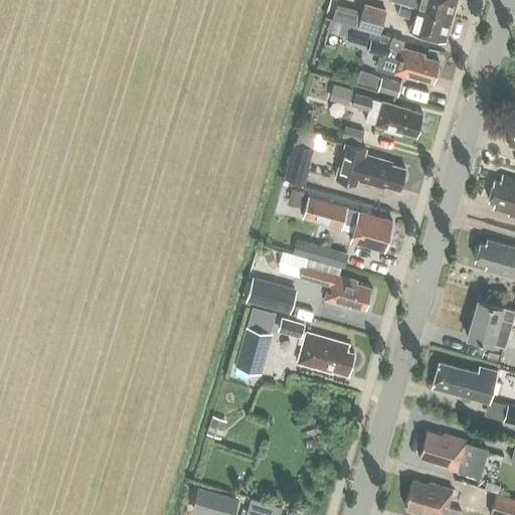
[(387,0),(388,0),(400,3),(451,18),(456,0),(387,0)]
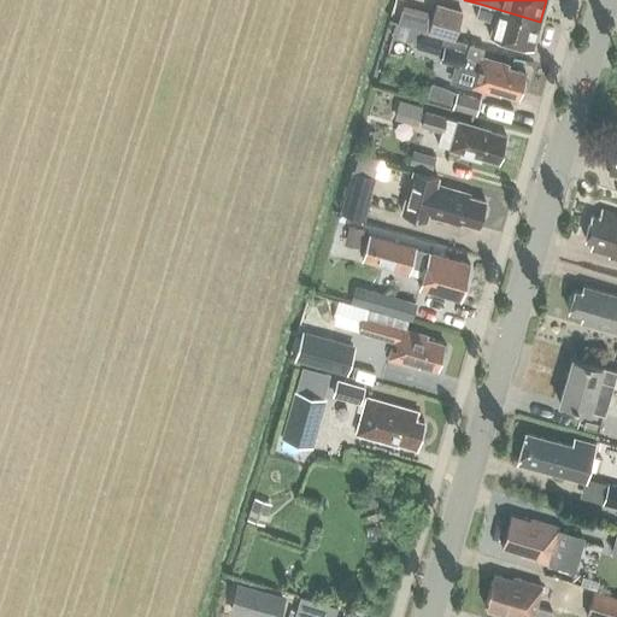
[(398,24),(456,41),(464,12),(438,5),(435,13),(404,4),(398,24)]
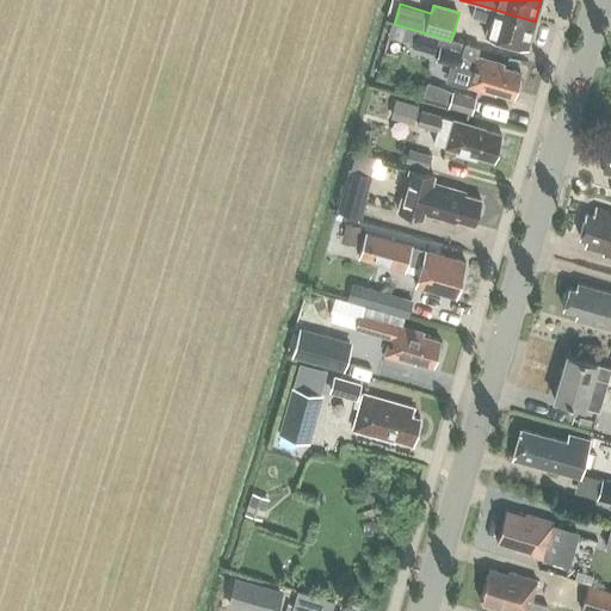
[(528,49),(535,22),(475,4),(471,18),(488,23),(485,37),(528,49)]
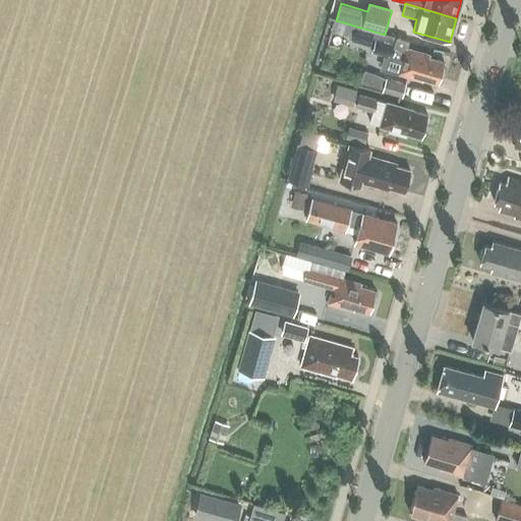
[(355,29),(352,42),(369,47),(372,34),(355,29)]
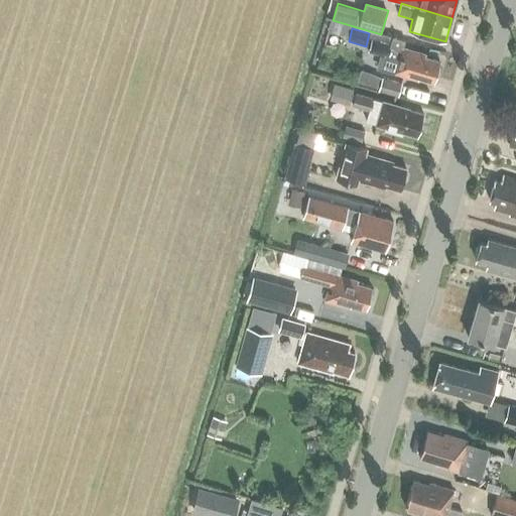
[(380,56),(376,69),(418,81),(418,79),(433,83),(435,76),(438,74),(439,69),(437,66),(439,61),(424,57),(425,55),(404,49),(406,41),(394,38),(392,46),(374,40),(370,53),(380,56)]
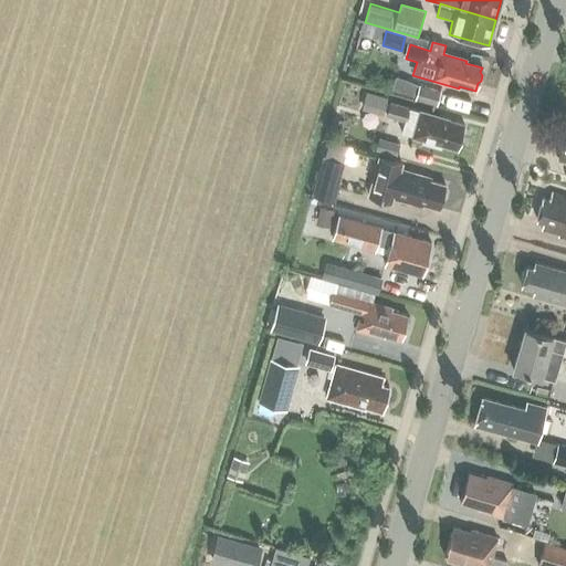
[(392,90),(417,97),(420,86),(408,81),(396,77),(392,90)]
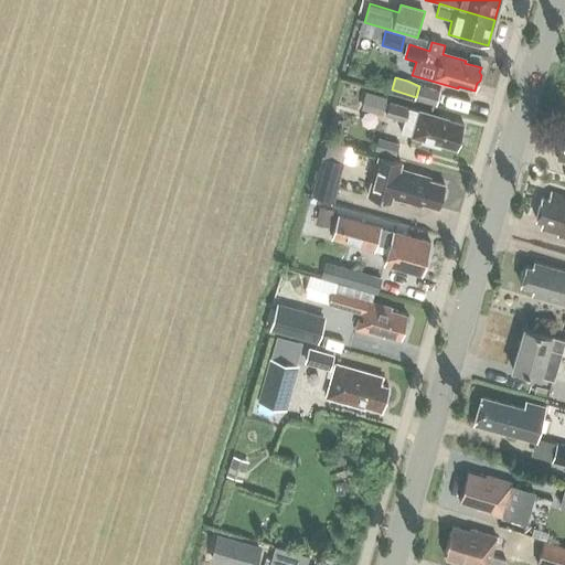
[(416,97),(415,99),(437,106),(441,91),(419,85),(419,86),(416,97)]
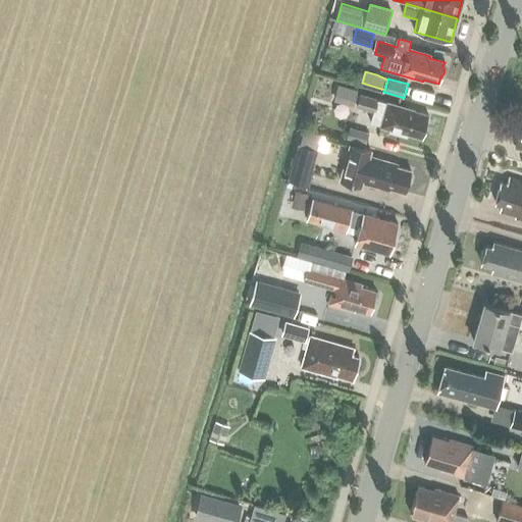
[(357,91),(338,86),(333,102),(353,107),(357,91)]
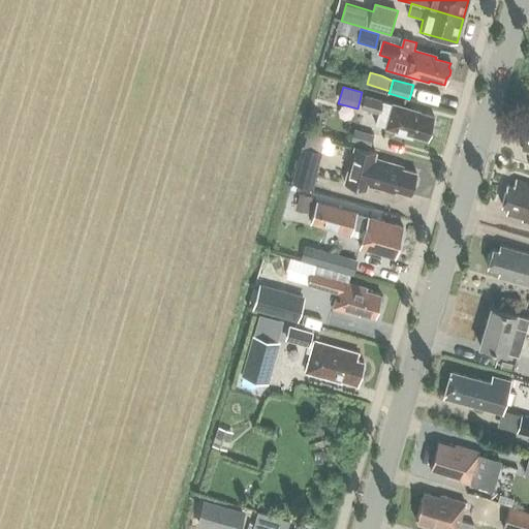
[(412,136),(427,141),(434,117),(418,113),(418,112),(392,104),(392,105),(365,97),(361,109),(378,114),(375,125),(385,128),(396,131),(395,133),(411,138),(412,136)]
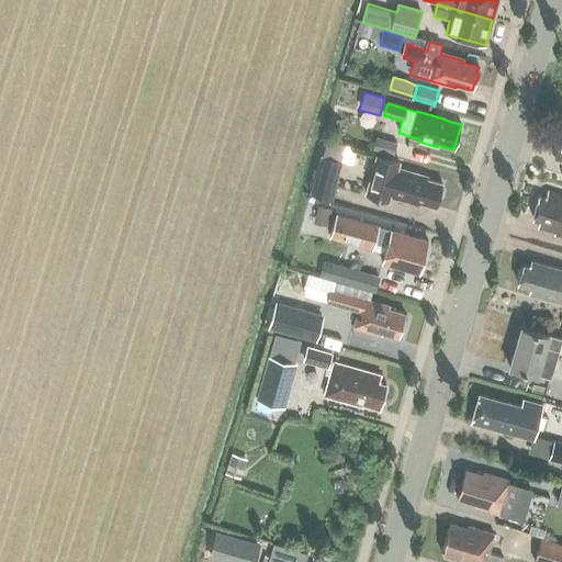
[(378,136),(373,150),(395,156),(398,142),(378,136)]
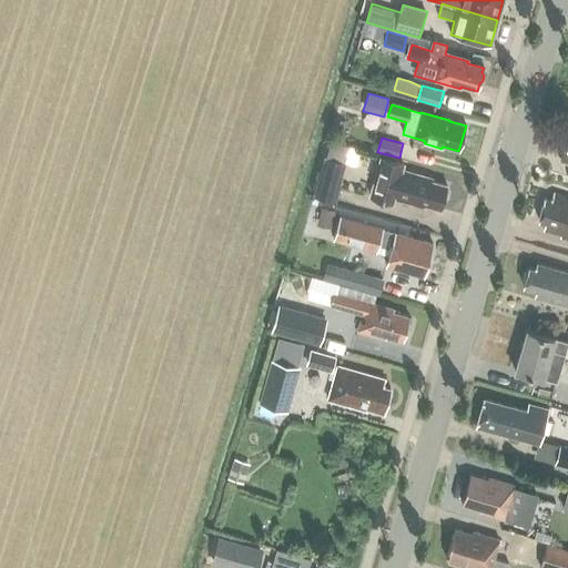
[(336,204),(350,148),(326,142),(313,199),(336,204)]
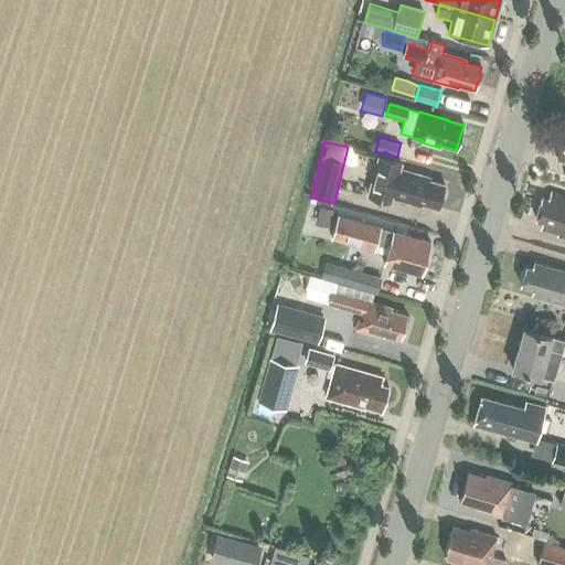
[(438,209),(439,202),(444,200),(445,192),(444,189),(444,185),(428,181),(429,179),(400,170),(401,164),(379,158),(368,196),(391,203),(392,199),(422,206),(422,204),(438,209)]
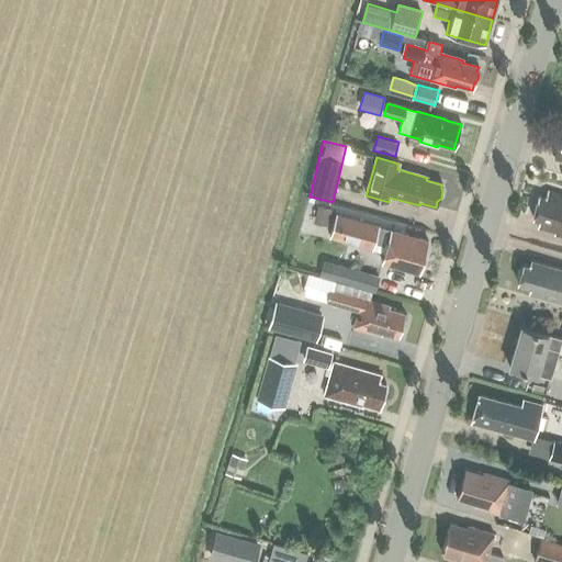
[(553,235),(561,237),(561,195),(548,192),(544,200),(538,198),(532,218),(539,221),(538,227),(554,233),(553,235)]
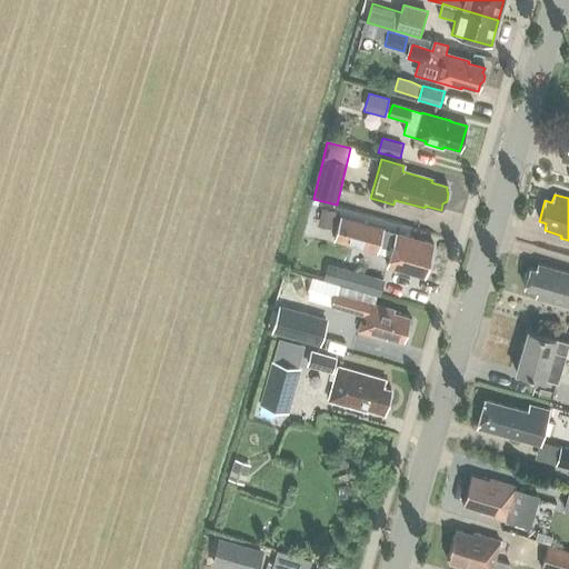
[(331,230),(336,212),(316,207),(312,219),(319,220),(317,227),(331,230)]
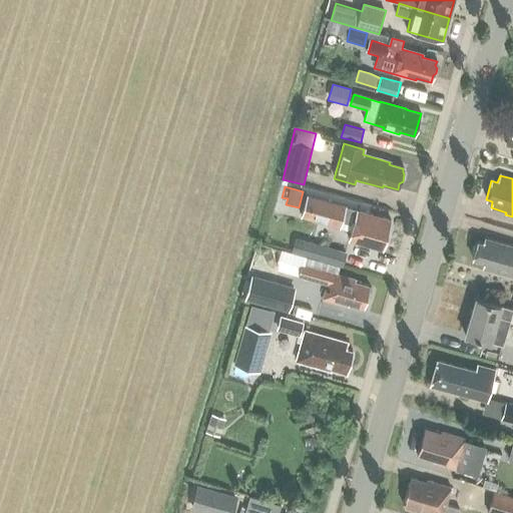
[(349,240),(382,249),(391,220),(346,207),(307,196),(301,216),(340,227),(342,222),(353,225),(349,240)]
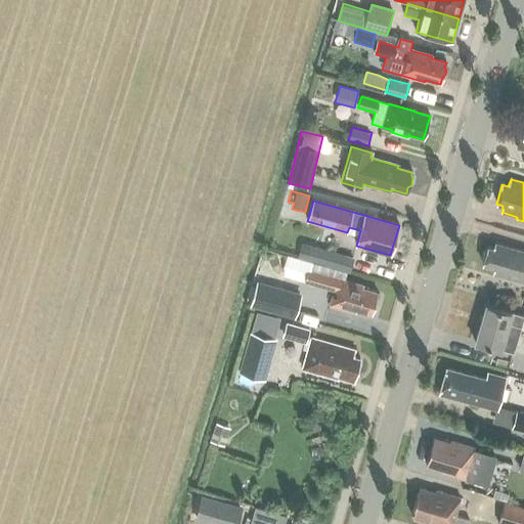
[(483,258),(484,260),(482,264),(495,268),(493,273),(523,281),(523,252),(495,244),(493,249),(487,247),(486,251),(484,252),(483,258)]
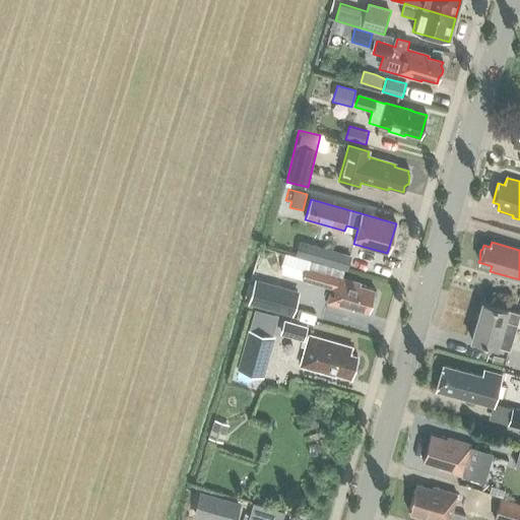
[(328,250),(324,264),(345,270),(349,272),(353,258),(328,250)]
